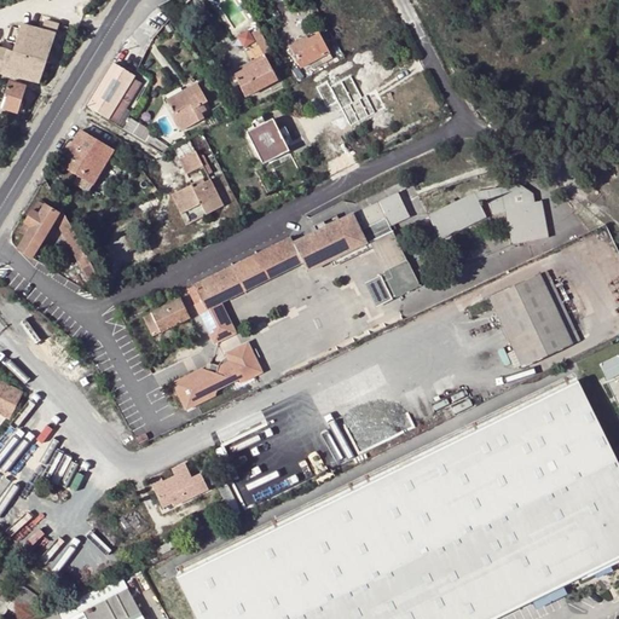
[(0,73),(0,74),(38,85),(46,63),(46,62),(50,53),(58,24),(42,19),(34,21),(32,29),(22,27),(16,44),(13,53),(7,52),(0,73)]
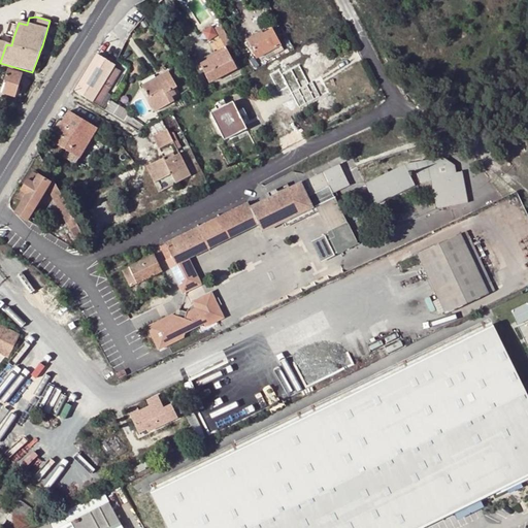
[(221,26),(216,29),(225,46),(230,43),(221,26)]
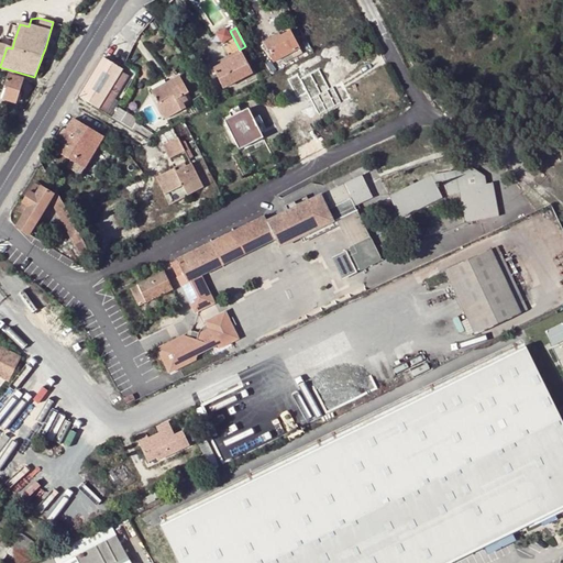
[(279,34),(264,43),(274,63),(283,58),(286,63),(294,58),(291,54),(299,50),(290,32),(280,36),(279,34)]
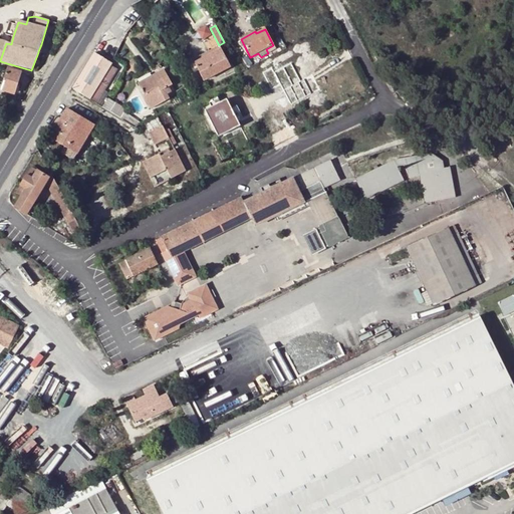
[(273,45),(266,49),(268,53),(275,49),(273,45)]
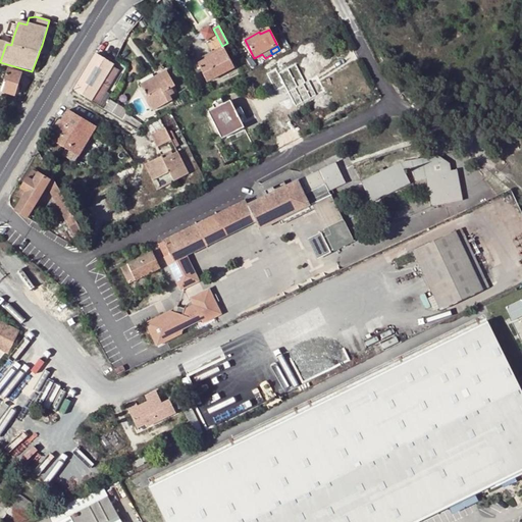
[(224,50),(198,63),(207,83),(235,68),(224,50)]
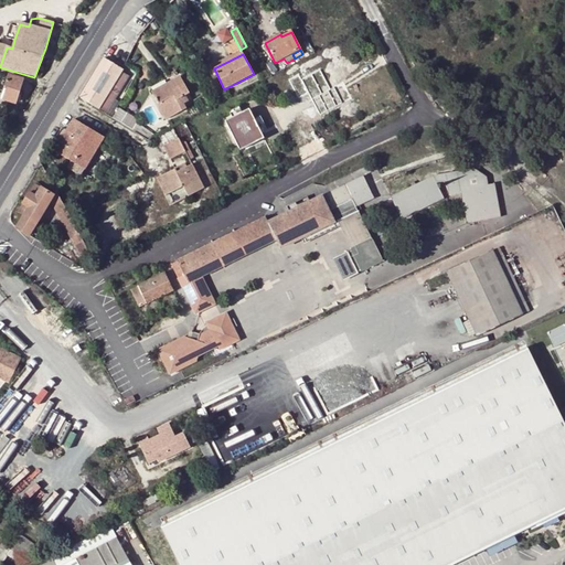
[(124,70),(123,70),(103,57),(80,97),(99,109),(123,72),(124,70)]
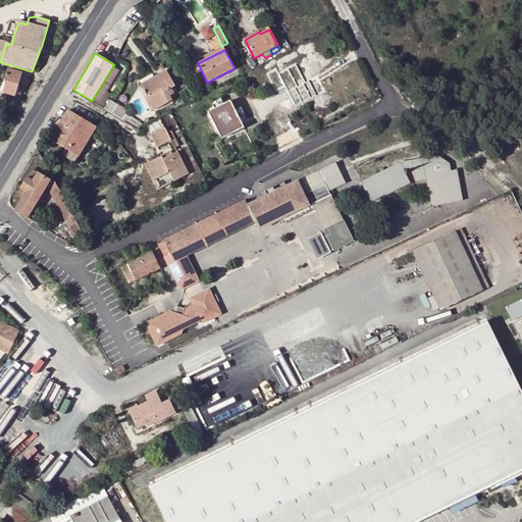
[(113,66),(92,101),(98,105),(101,99),(119,70),(113,66)]
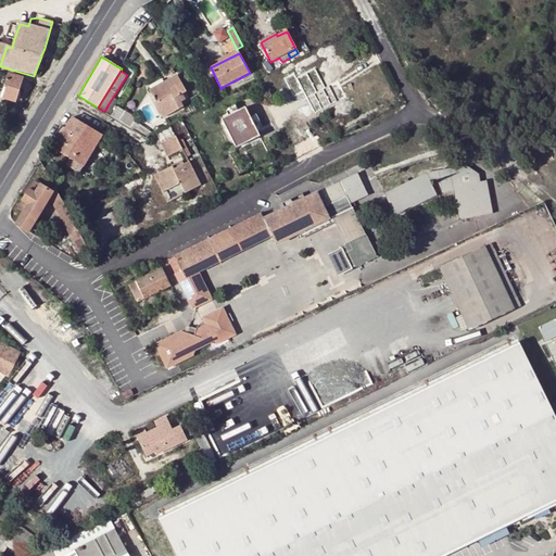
[(22,78),(10,75),(2,98),(14,101),(22,103),(26,90),(19,88),(22,78)]
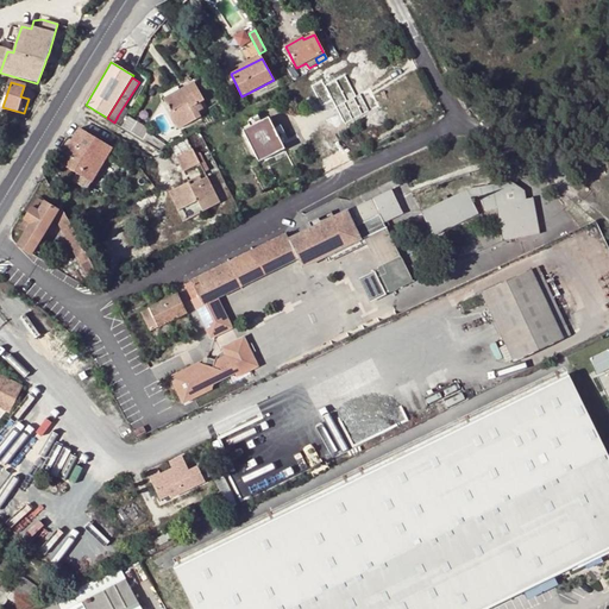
[(194,82),(181,90),(184,96),(198,89),(194,82)]
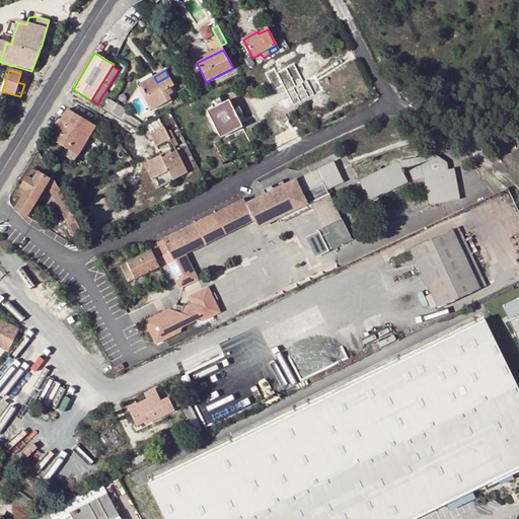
[(140,85),(145,95),(149,93),(156,107),(170,100),(169,99),(167,95),(172,92),(173,92),(172,90),(174,90),(172,86),(173,85),(168,76),(157,82),(154,77),(140,85)]
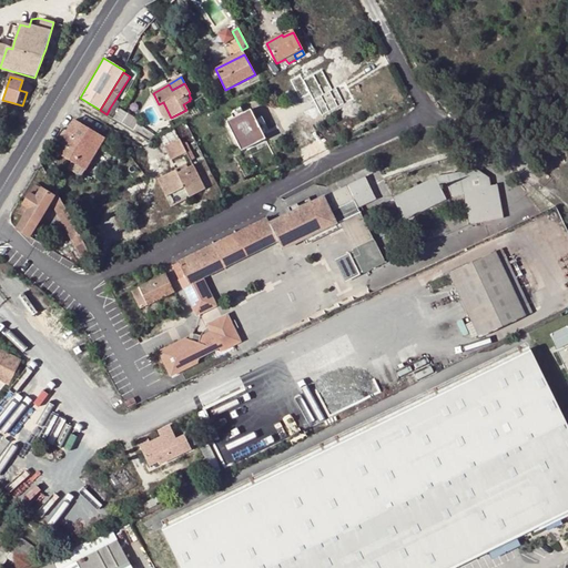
[(163,102),(159,104),(166,120),(171,118),(163,102)]
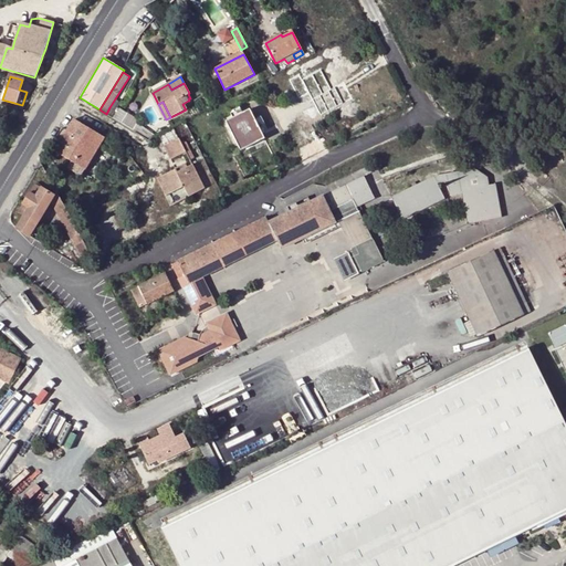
[(109,107),(106,114),(134,132),(137,126),(140,121),(127,113),(125,117),(109,107)]
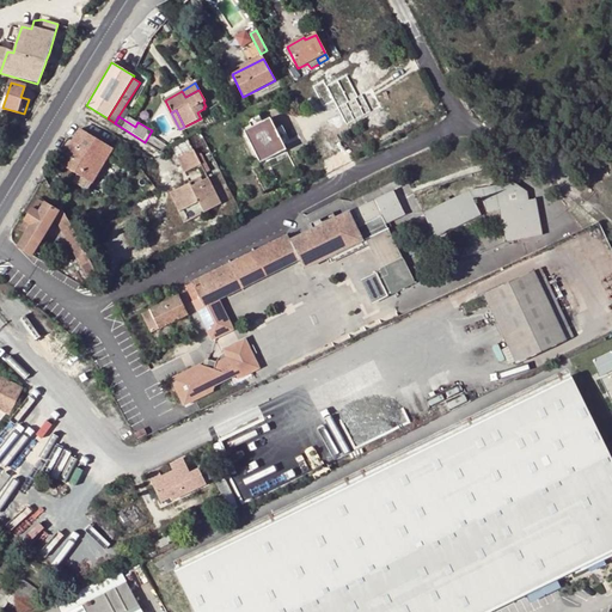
[(261,163),(286,151),(287,150),(269,117),(263,121),(259,116),(249,121),(251,127),(244,130),(261,163)]
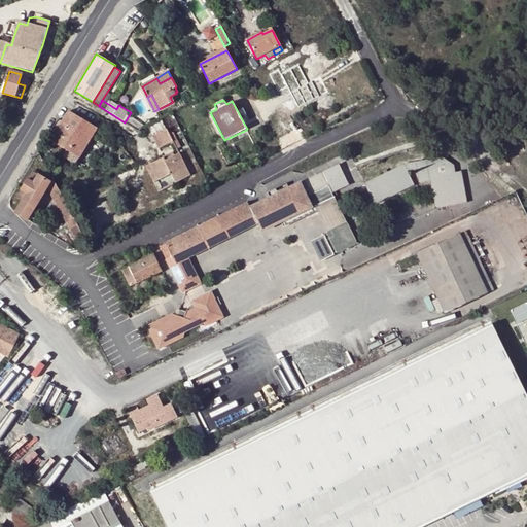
[(70,112),(51,141),(66,151),(63,156),(74,164),(97,129),(70,112)]
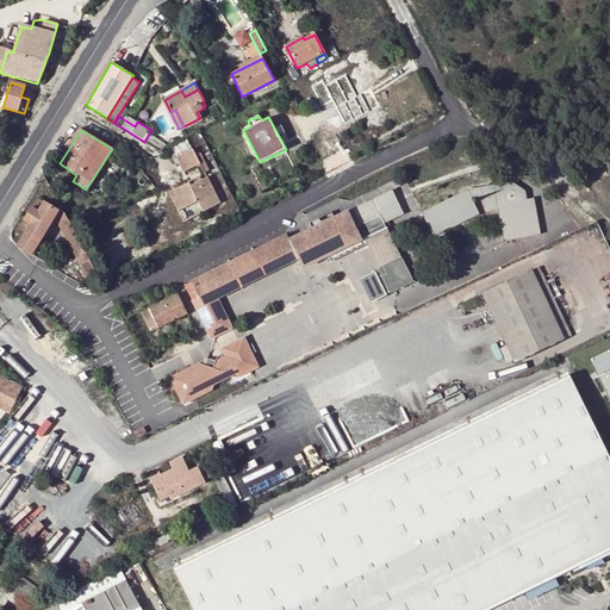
[(144,142),(161,153),(168,149),(155,138),(155,141),(148,136),(144,142)]
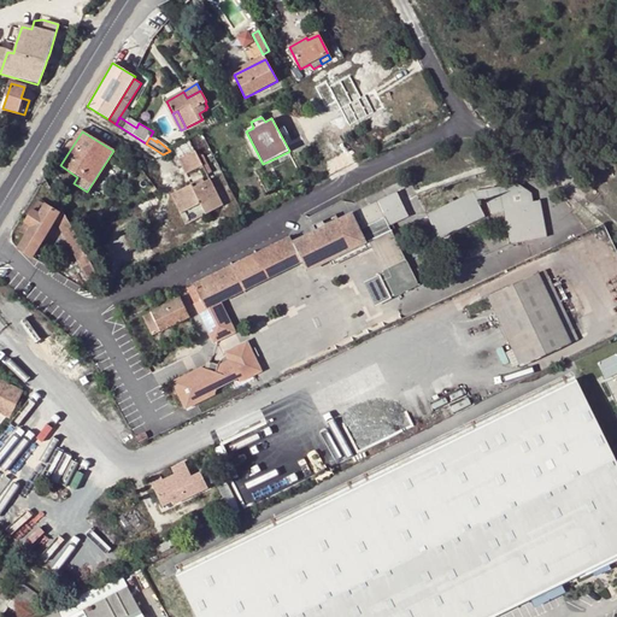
[(195,151),(178,159),(186,174),(203,165),(206,175),(212,172),(204,154),(198,157),(195,151)]
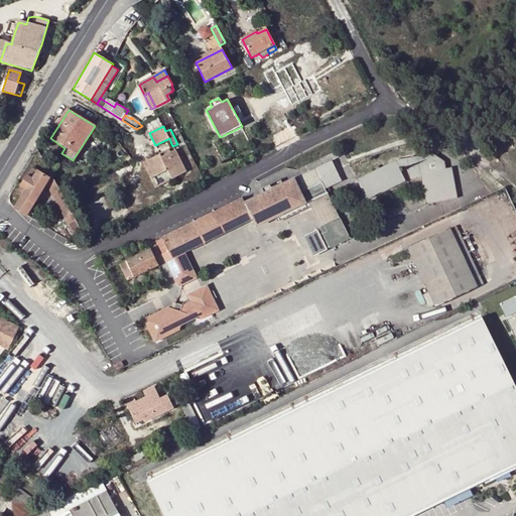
[(159,154),(148,160),(156,176),(167,170),(171,180),(186,172),(175,150),(170,153),(160,157),(159,154)]
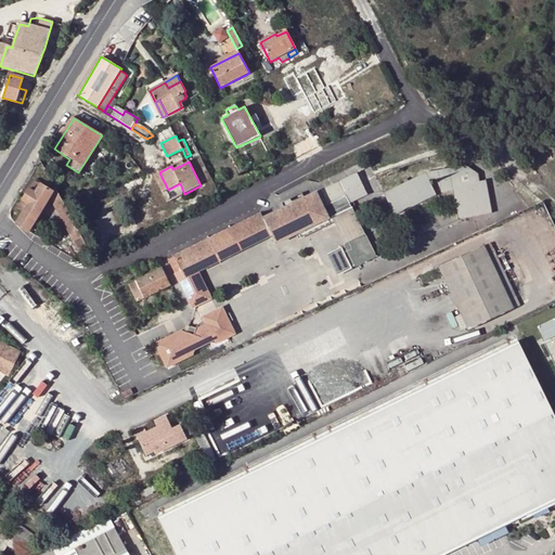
[(466,166),(426,173),(429,180),(438,178),(440,192),(453,191),(457,219),(491,214),(486,180),(479,181),(478,173),(466,166)]
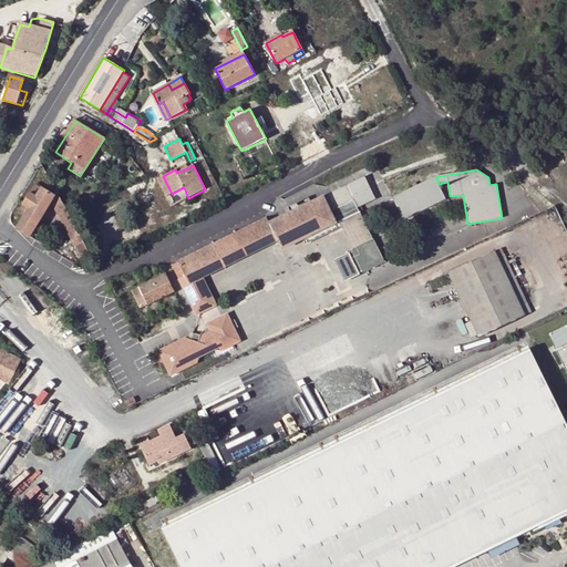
[(172,194),(163,176),(157,179),(166,196),(172,194)]
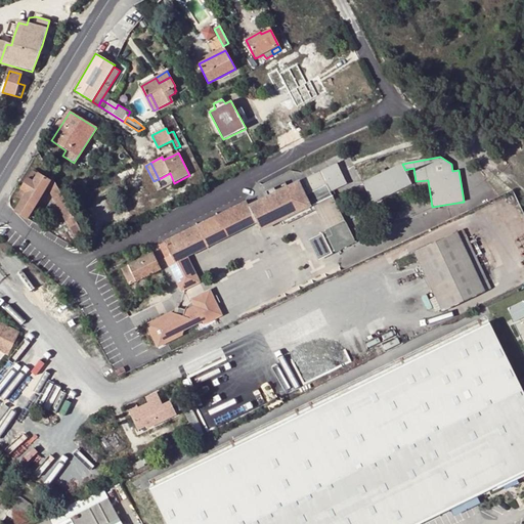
[(337,163),(254,204),(262,220),(307,199),(311,197),(328,231),(322,233),(332,253),(337,250),(338,252),(354,244),(329,192),(347,184),(337,163)]
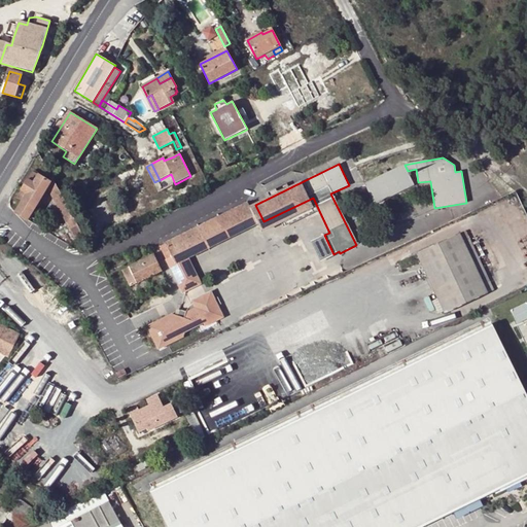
[(405,165),(364,183),(375,205),(415,185),(408,171),(405,165)]
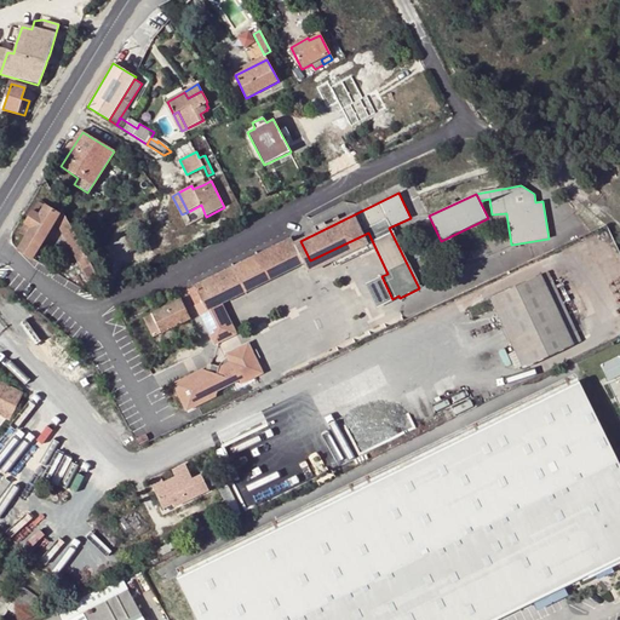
[(55,222),(58,214),(39,202),(19,234),(27,237),(18,251),(32,259),(55,222)]
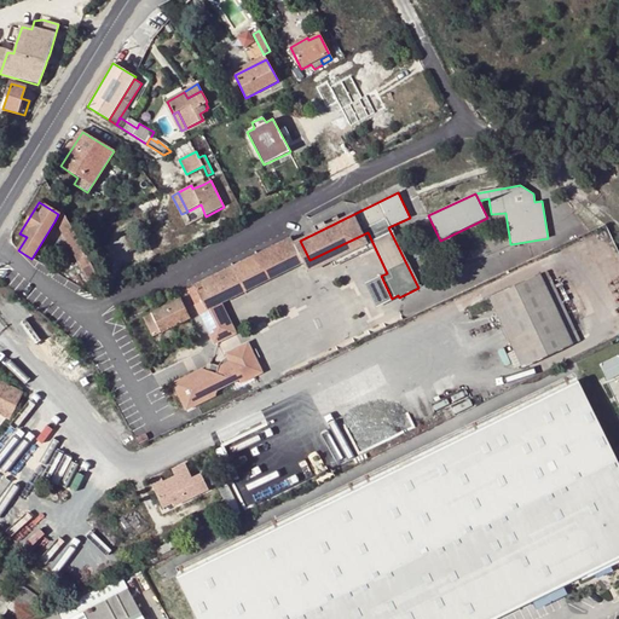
[(71,227),(62,210),(58,214),(55,221),(62,233),(71,227)]
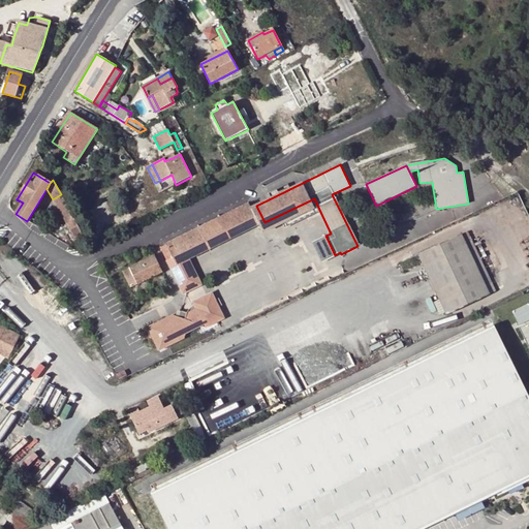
[(53,199),(66,224),(74,220),(66,204),(61,194),(53,199)]
